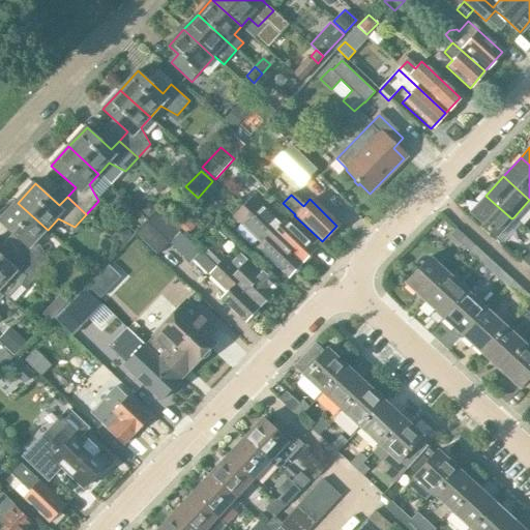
[(521,224),(513,217),(511,218),(486,196),(469,214),(494,238),(495,236),(502,243),(521,224)]
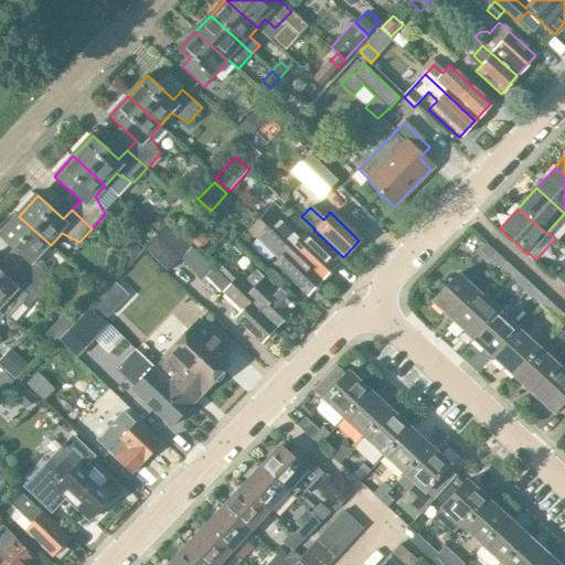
[(258,221),(320,281),(329,272),(331,274),(336,269),(333,267),(334,266),(302,236),(297,241),(267,212),(258,221)]
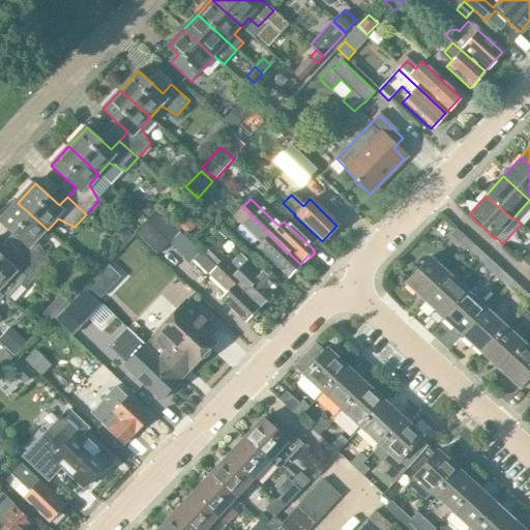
[(38,241),(48,230),(18,203),(1,222),(30,248),(22,257),(15,251),(15,252),(39,274),(50,263),(38,241)]
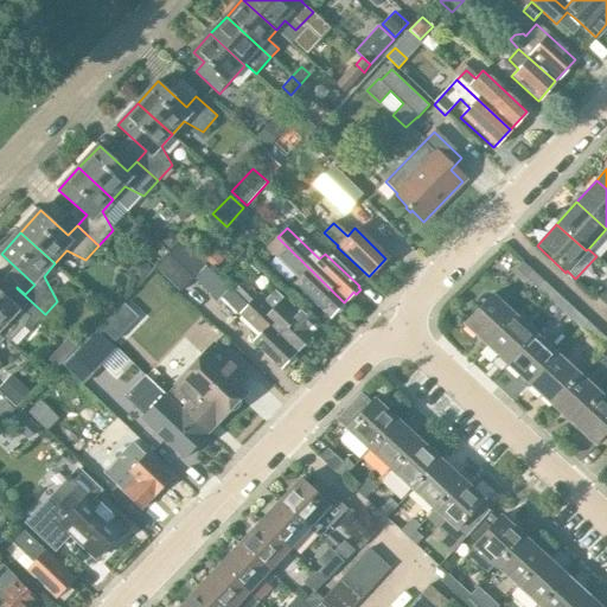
[(170,232),(160,242),(170,251),(179,241),(170,232)]
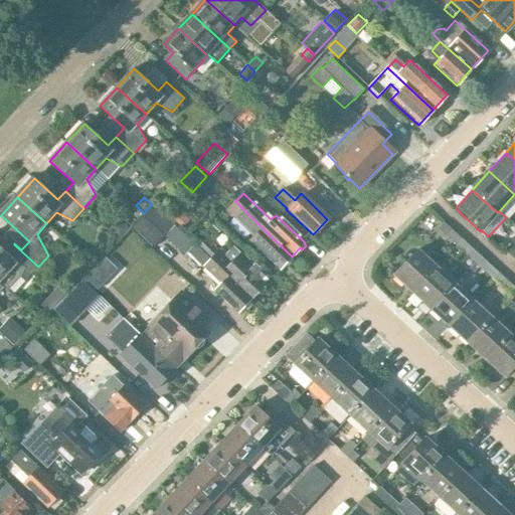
[(292,256),(235,201),(226,210),(253,237),(249,241),(279,270),(292,256)]
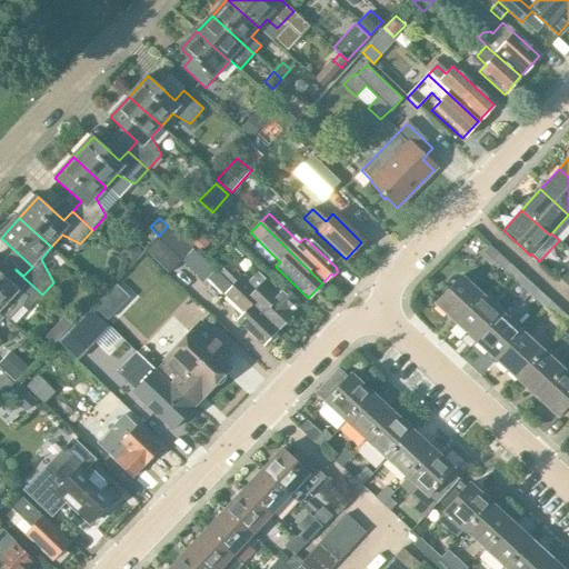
[(169,227),(146,251),(168,273),(181,259),(203,281),(207,278),(215,270),(169,227)]
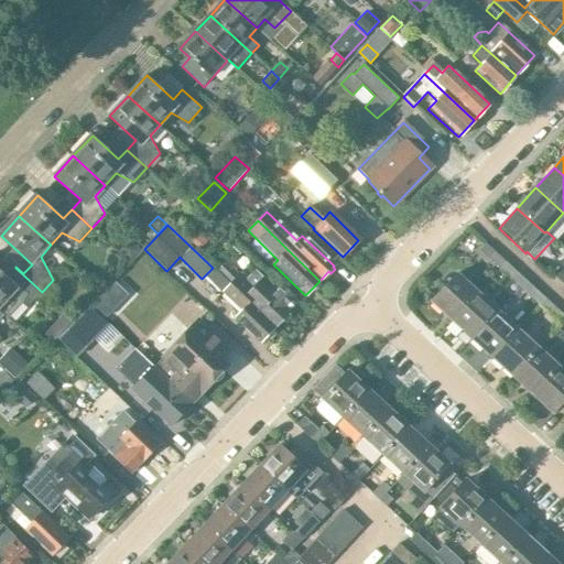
[(198,232),(190,241),(198,250),(208,241),(198,232)]
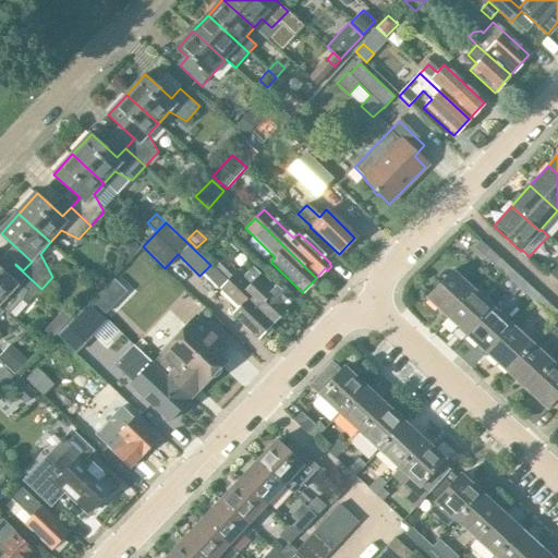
[(494,265),(500,258),(481,241),(474,247),(494,265)]
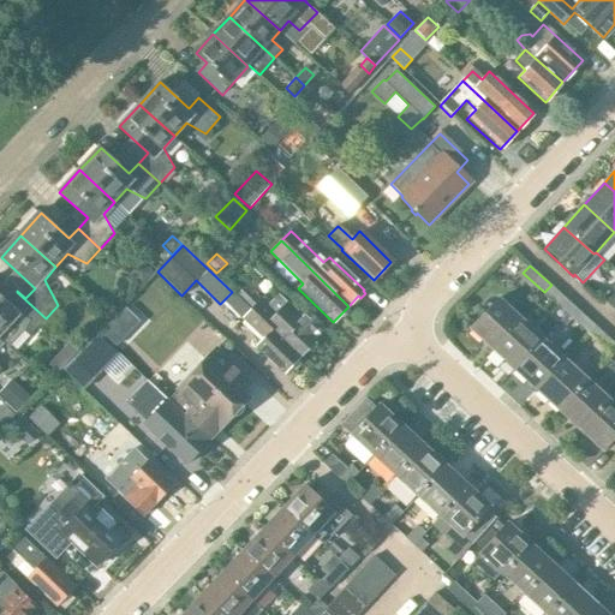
[(135,270),(130,275),(143,287),(154,275),(148,270),(135,270)]
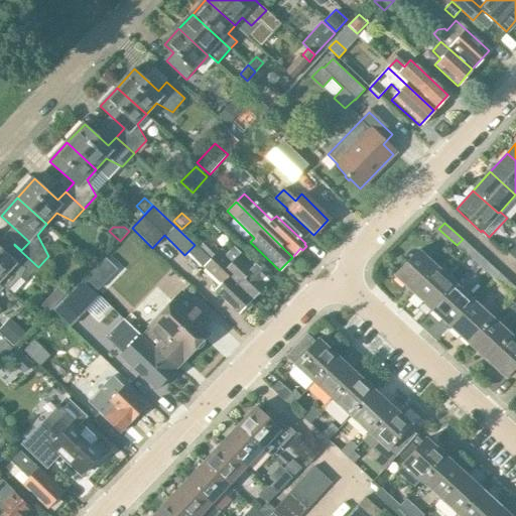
[(218,244),(210,236),(198,248),(251,299),(264,286),(261,283),(271,272),(258,258),(251,265),(233,247),(224,255),(216,247),(218,244)]
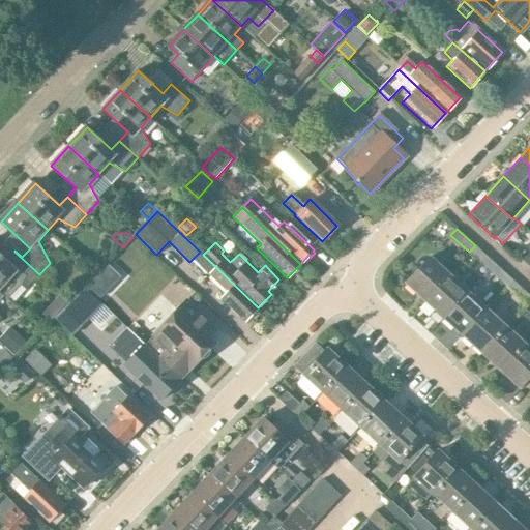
[(469,252),(489,269),(494,263),(475,245),(469,252)]
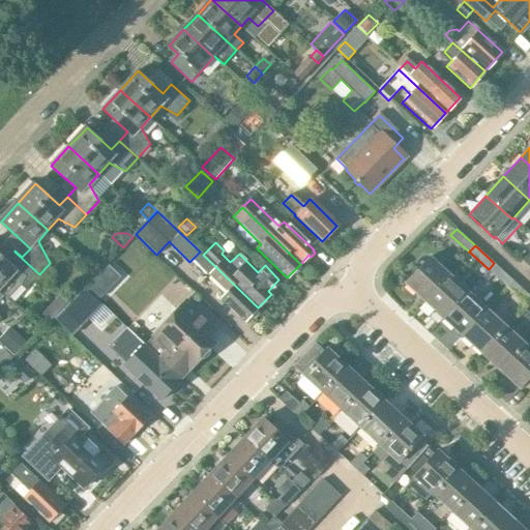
[(529,266),(529,248),(519,261),(528,269),(529,266)]
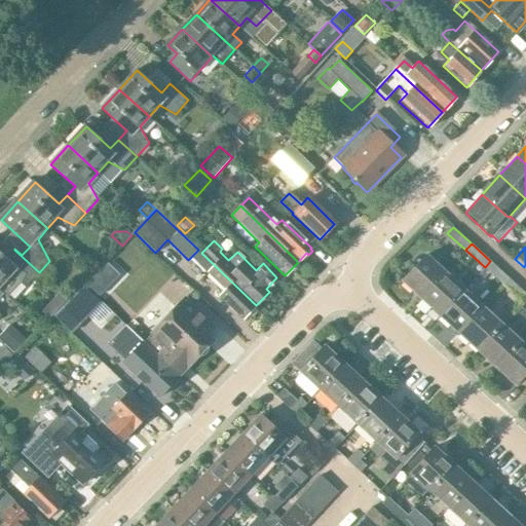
[(0,288),(0,289),(1,288),(9,297),(22,284),(26,286),(39,272),(14,250),(6,258),(0,252),(0,288)]
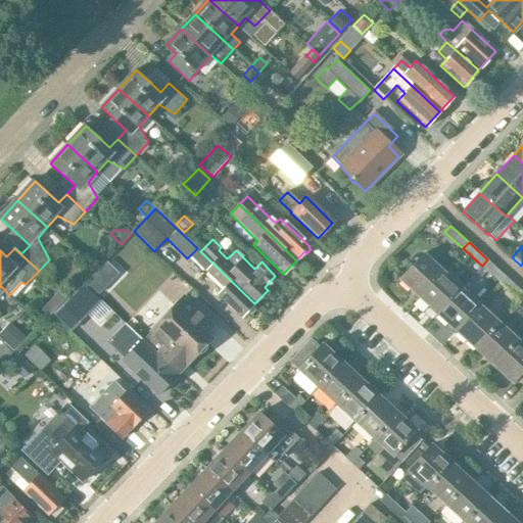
[(190,255),(206,271),(205,273),(224,290),(219,295),(241,317),(254,303),(200,251),(197,248),(190,255)]
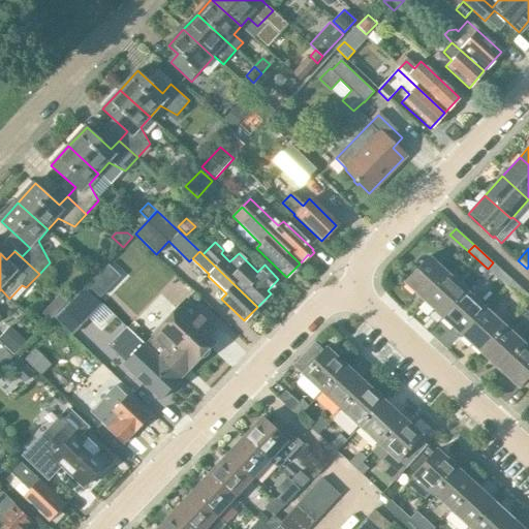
[(423,301),(447,275),(428,257),(404,284),(423,301)]
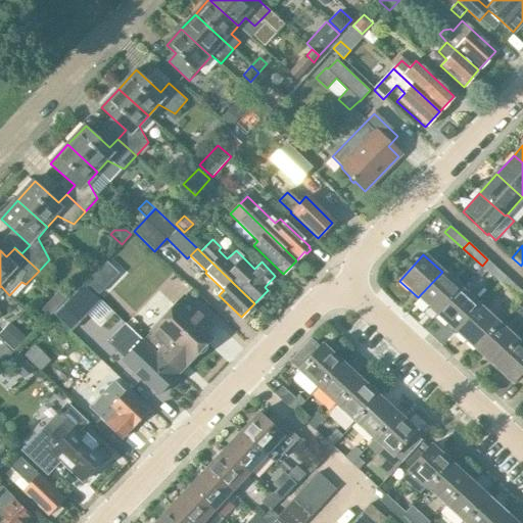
[(482,266),(501,283),(506,277),(487,259),(482,266)]
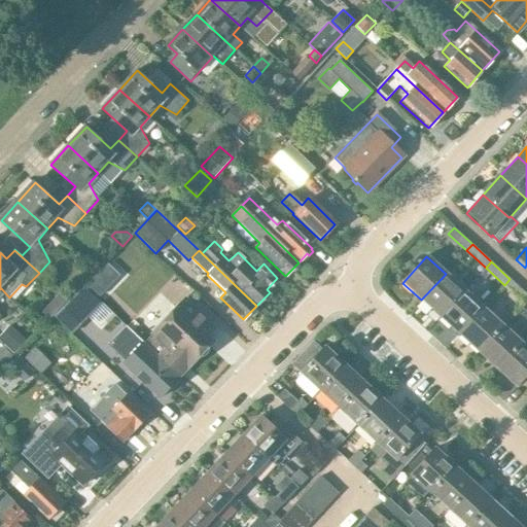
[(421,300),(441,317),(464,291),(446,274),(421,300)]
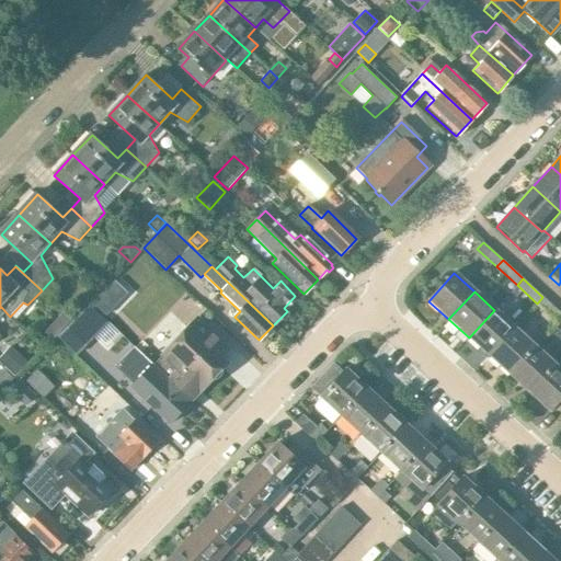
[(113,308),(100,296),(93,304),(106,316),(113,308)]
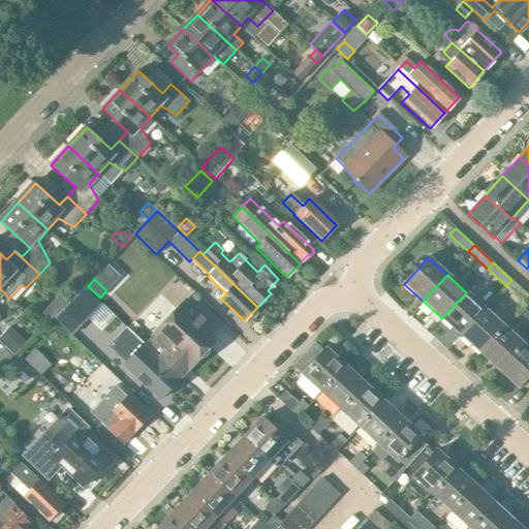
[(506,286),(525,304),(528,299),(528,296),(511,280),(506,286)]
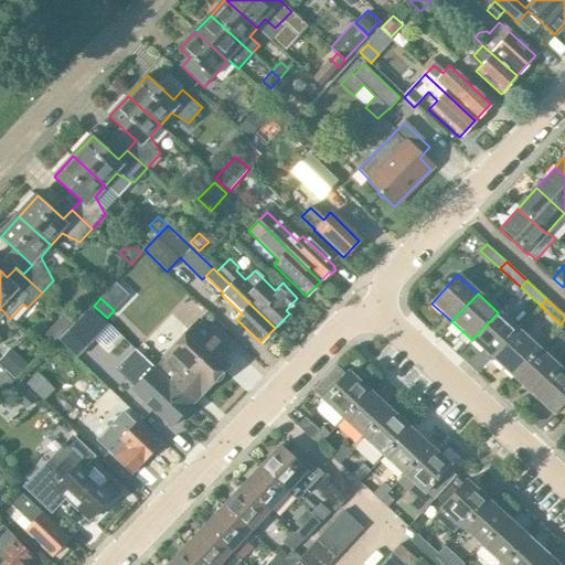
[(89,307),(59,339),(76,356),(108,324),(89,307)]
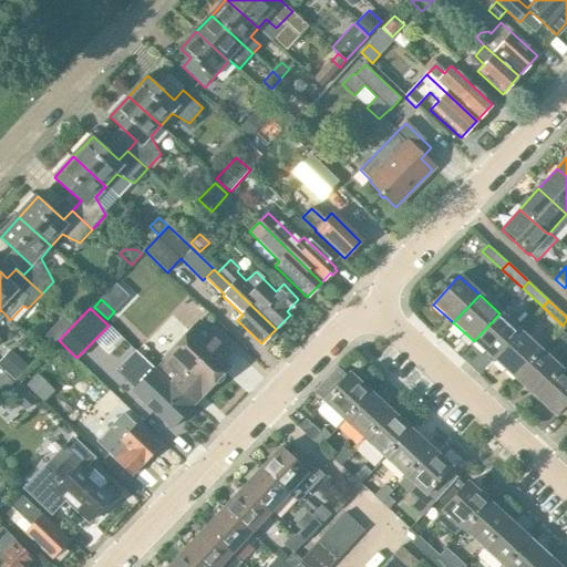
[(474,341),(494,360),(519,331),(500,313),(474,341)]
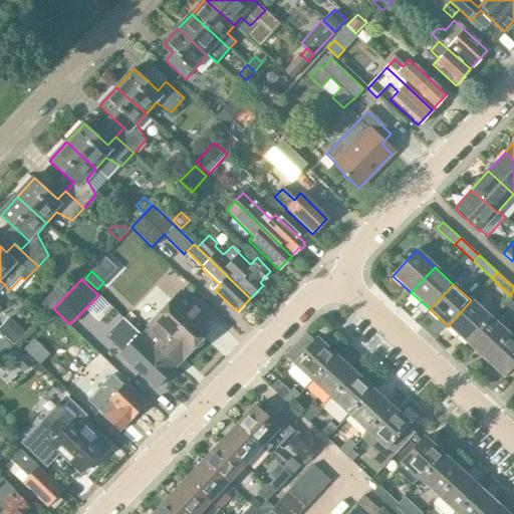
[(181,291),(140,335),(174,368),(193,349),(194,349),(195,349),(196,348),(197,348),(198,348),(199,347),(200,347),(200,346),(201,346),(202,345),(202,344),(203,343),(203,342),(203,341),(204,340),(204,339),(204,338),(203,337),(207,333),(202,328),(210,319),(181,291)]
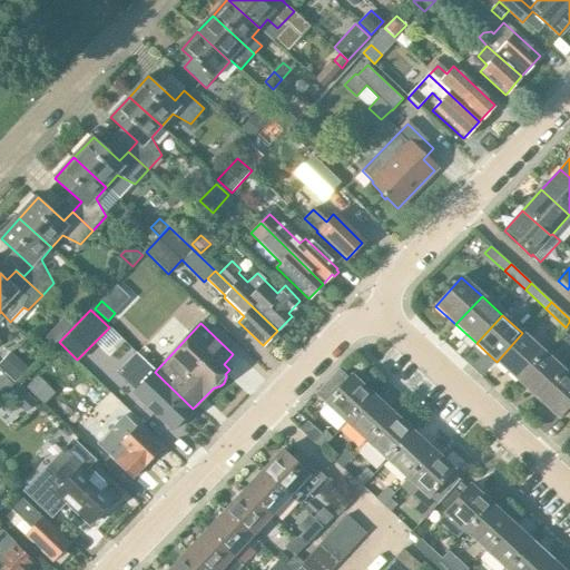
[(497,362),(517,381),(543,352),(522,333),(497,362)]
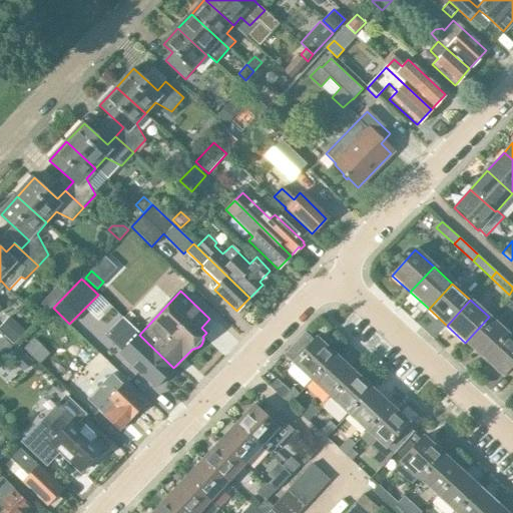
[(9,317),(0,326),(0,330),(15,343),(26,332),(9,317)]
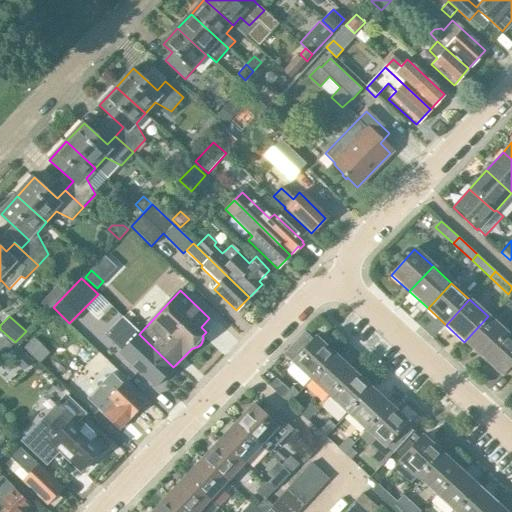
[(464,342),(482,358),(505,333),(488,316),(464,342)]
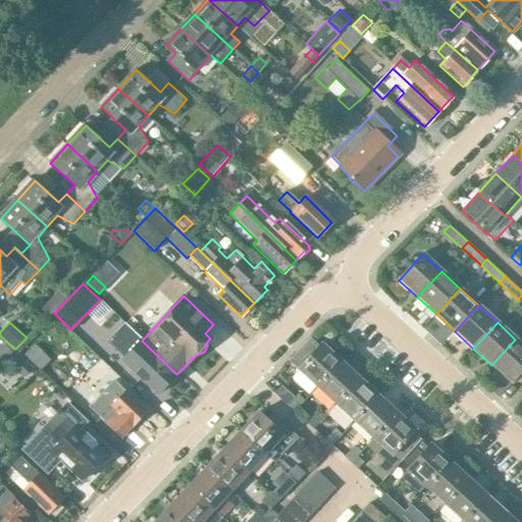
[(123,323),(107,341),(123,357),(120,360),(157,395),(176,374),(142,341),(123,323)]
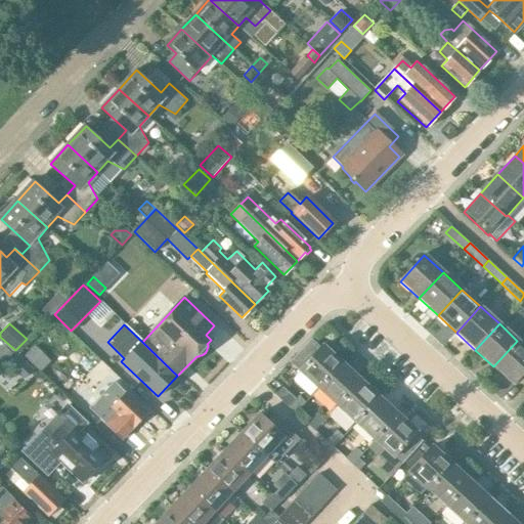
[(312,340),(290,362),(300,372),(299,373),(317,390),(342,363),(322,346),(321,348),(312,340)]
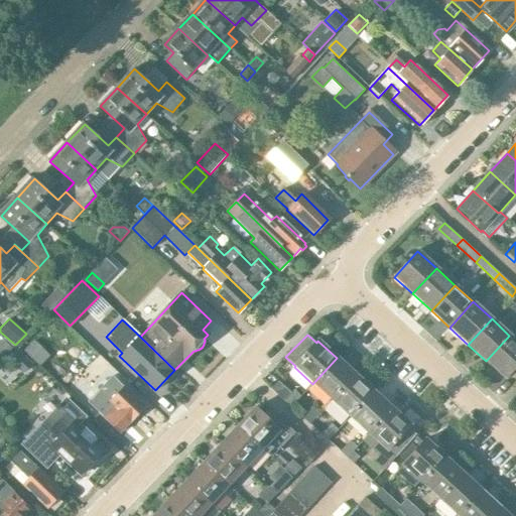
[(515,365),(515,341),(509,336),(486,361),(505,378),(515,365)]
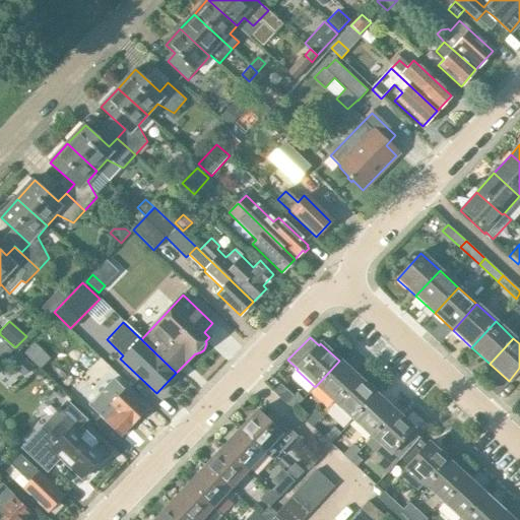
[(35,342),(24,353),(41,370),(51,359),(35,342)]
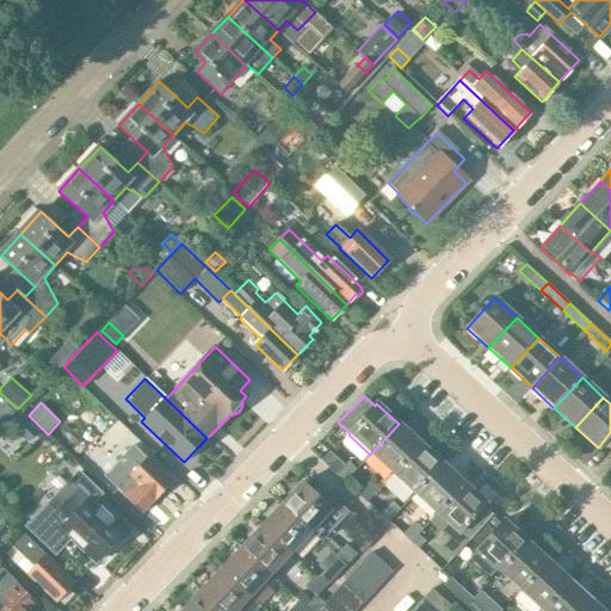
[(370,455),(393,475),(420,444),(399,424),(370,455)]
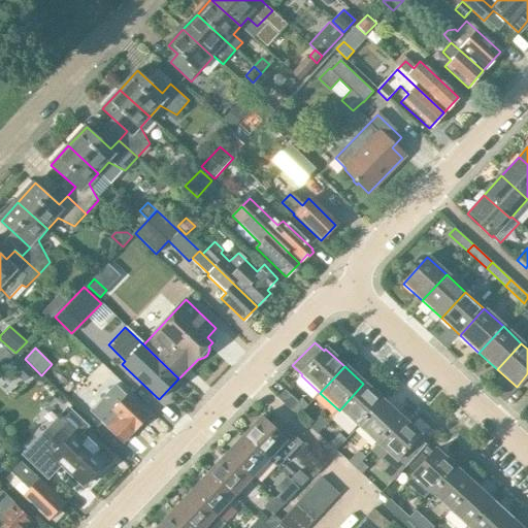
[(339,410),(358,427),(383,401),(363,384),(339,410)]
